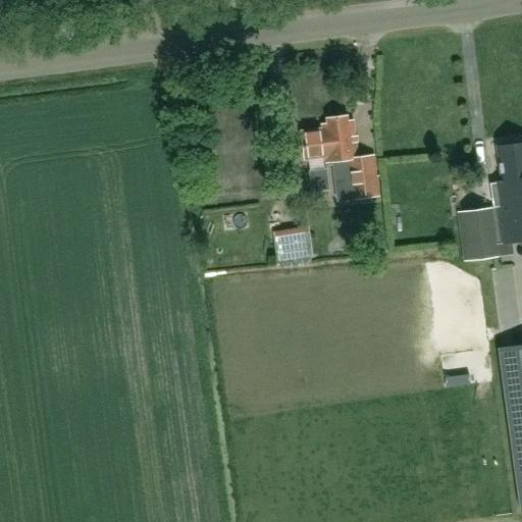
[(440,0),(436,1),(439,11),(462,6),(460,0),(440,0)]
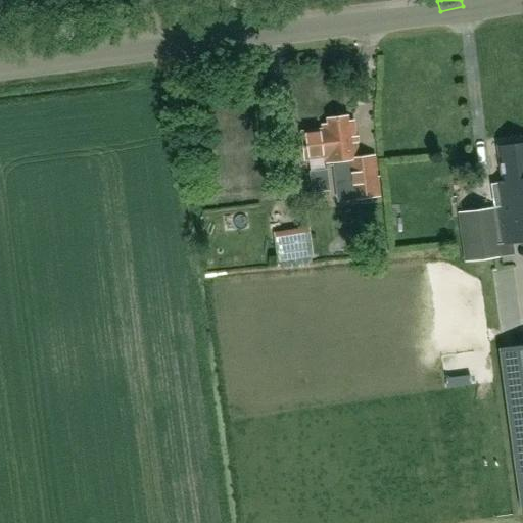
[(323,128),(301,131),(304,159),(326,156),(327,161),(333,161),(338,200),(377,195),(373,156),(359,158),(353,120),(347,121),(347,115),(327,119),(328,123),(322,124),(323,128)]
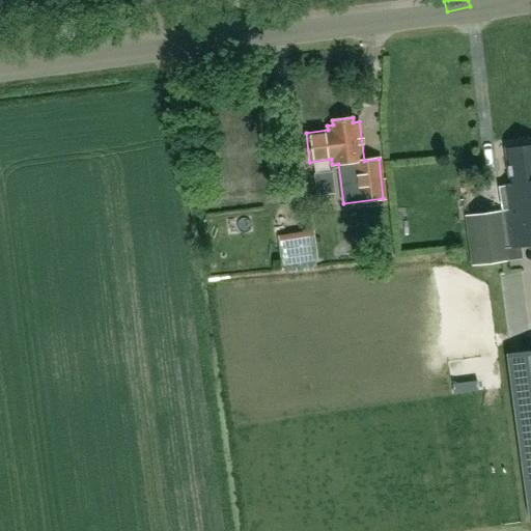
[(473,218),(474,229),(468,230),(473,266),(487,263),(507,261),(522,259),(521,247),(530,246),(530,144),(528,145),(508,147),(510,163),(507,163),(509,184),(500,185),(504,214),(505,226),(502,226),(496,227),(494,215),(473,218)]
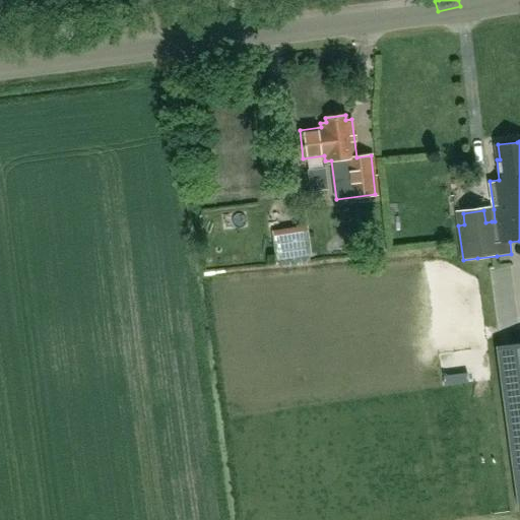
[(311,253),(308,231),(272,235),(275,257),(311,253)]
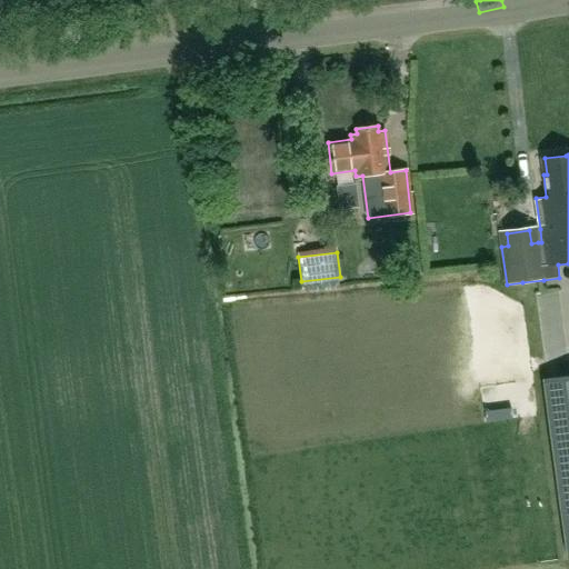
[(395,273),(395,263),(380,265),(380,275),(395,273)]
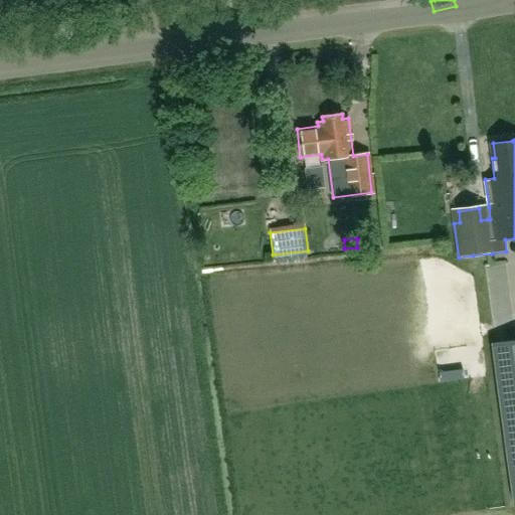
[(496,287),(499,310),(513,308),(510,285),(496,287)]
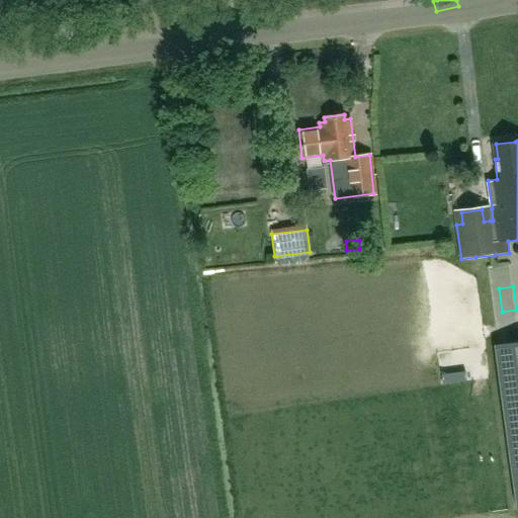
[(517,340),(494,344),(515,506),(517,505),(517,340)]
